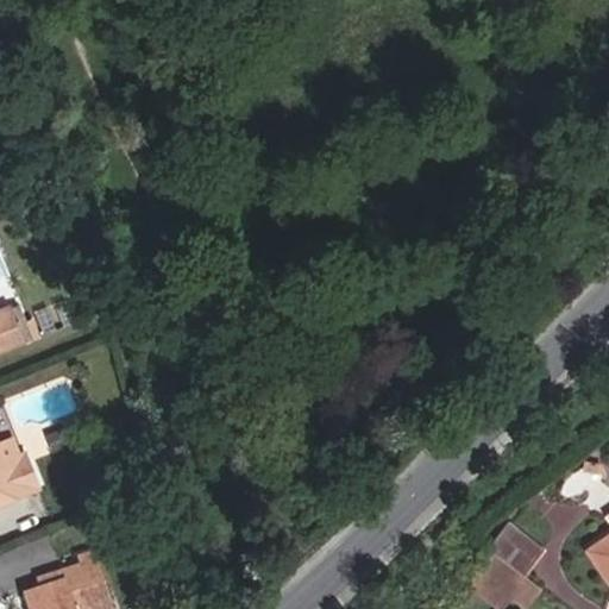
[(80,202),(73,187),(60,192),(66,207),(80,202)]
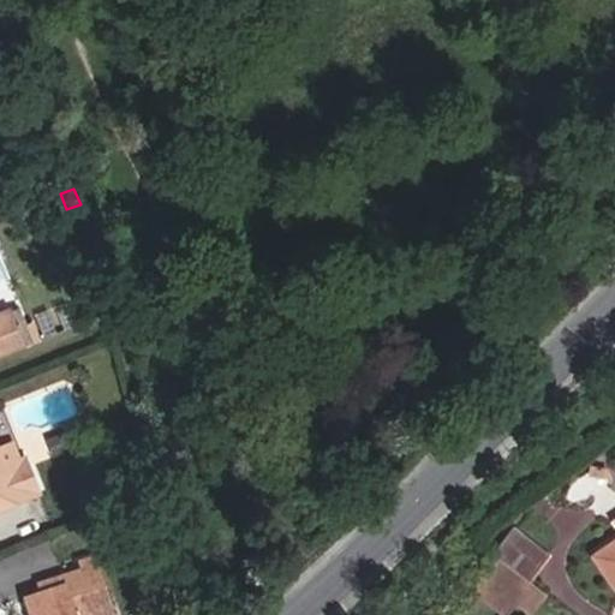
[(0,354),(23,345),(10,310),(0,312),(0,354)]
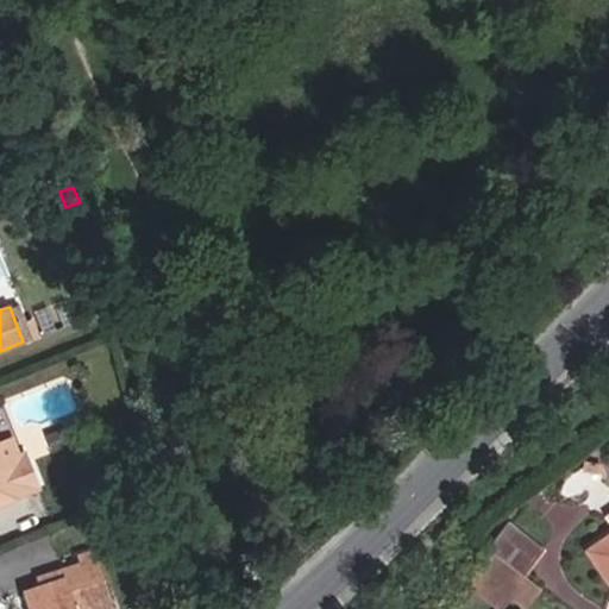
[(56,453),(70,446),(64,431),(50,437),(56,453)]
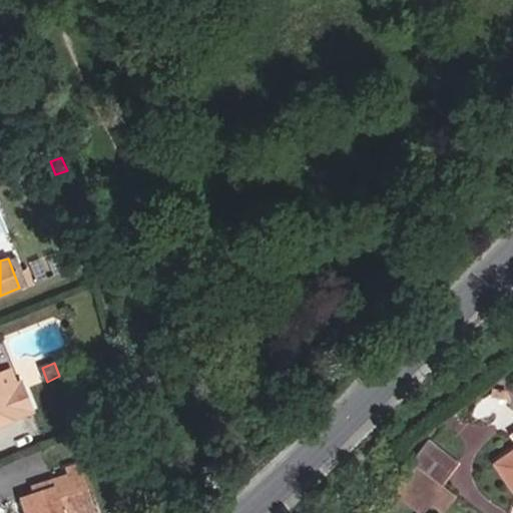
[(0,387),(17,381),(10,367),(0,371),(0,387)]
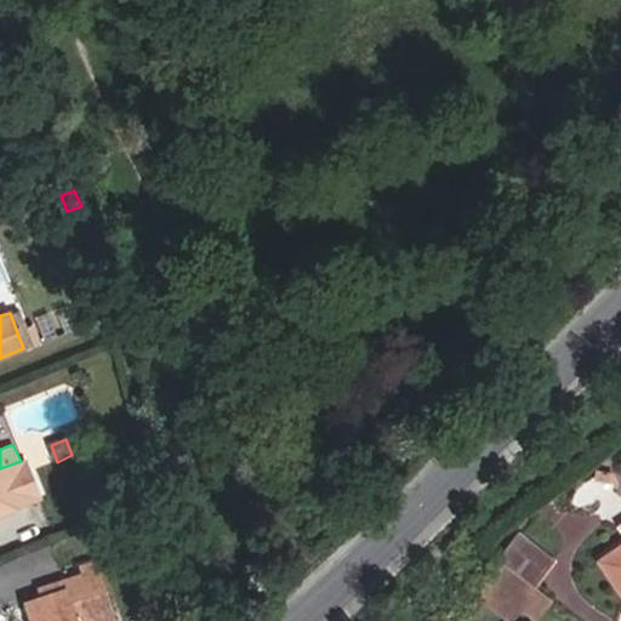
[(0,513),(38,499),(23,460),(21,461),(0,468),(0,513)]
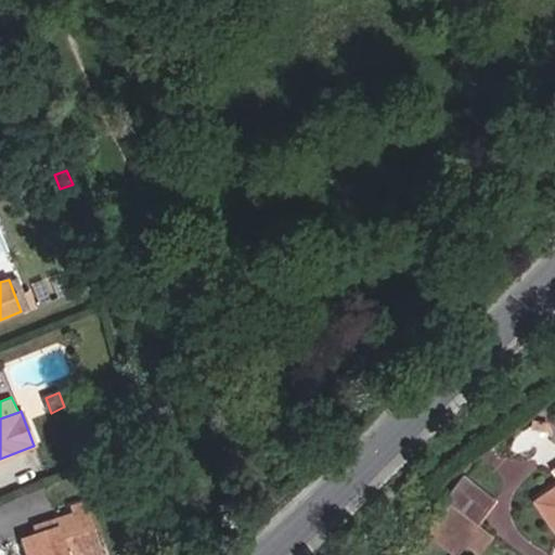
[(554,532),(554,466),(549,470),(554,479),(554,488),(533,502),(554,532)]
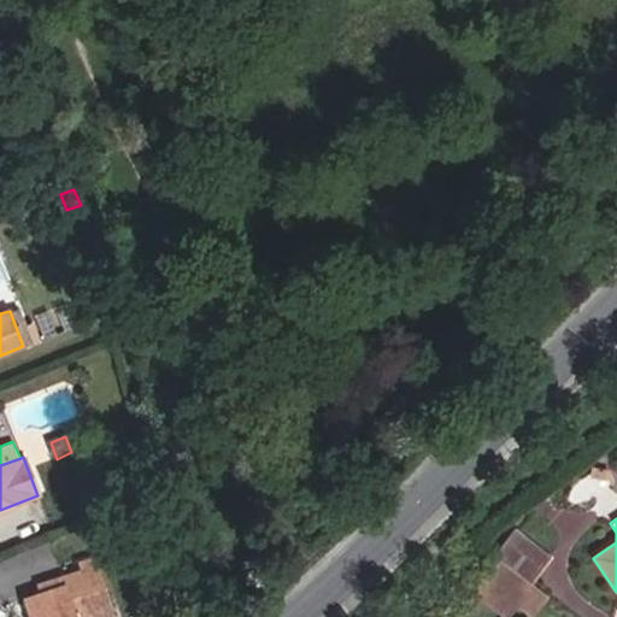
[(529,585),(550,559),(513,529),(493,556),(529,585)]
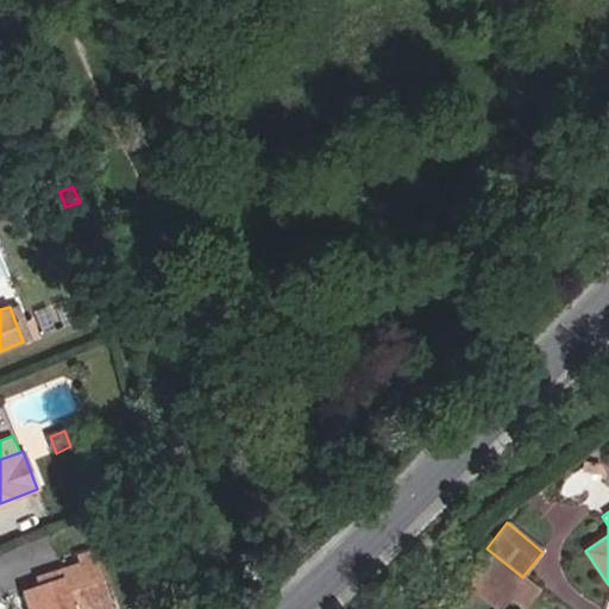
[(523,608),(525,608),(539,590),(522,577),(487,548),(462,582),(472,591),(484,577),(508,596),(523,608)]
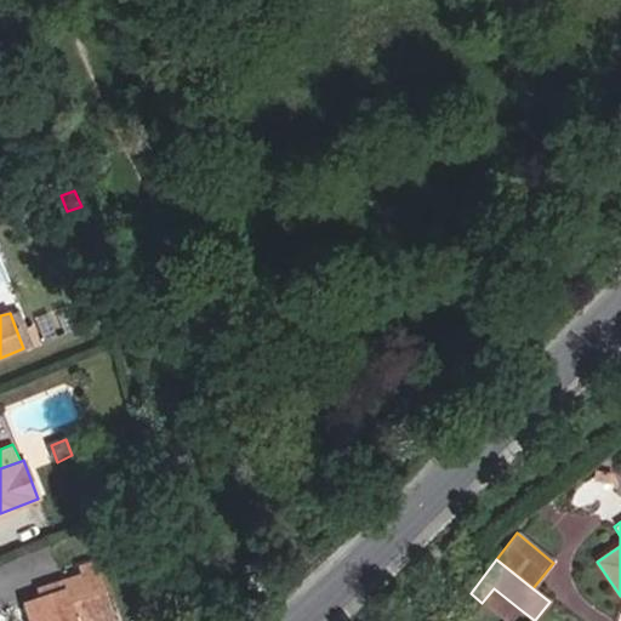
[(83,576),(100,571),(96,562),(80,567),(83,576)]
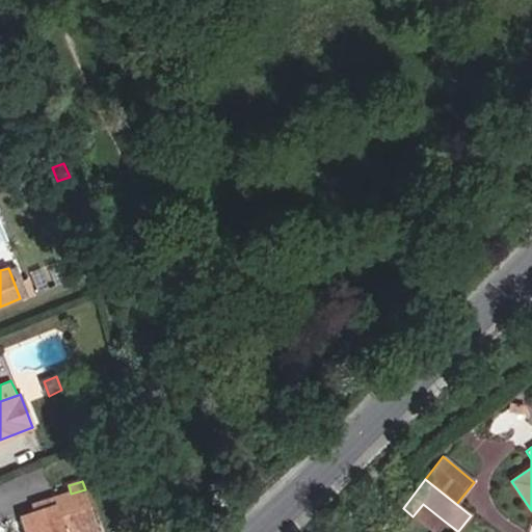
[(77,531),(96,526),(85,489),(71,494),(54,499),(56,506),(34,512),(20,516),(24,531),(77,531)]
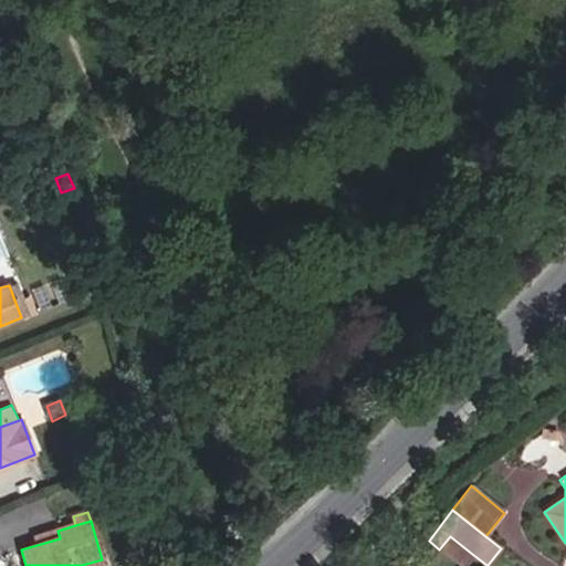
[(37,545),(60,538),(58,531),(34,537),(37,545)]
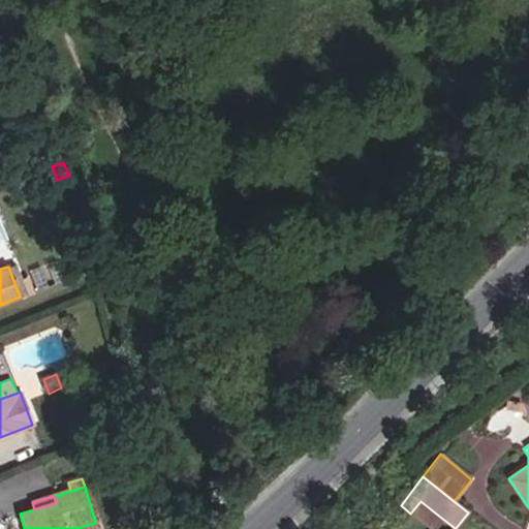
[(430,528),(432,528),(441,518),(421,501),(410,514),(430,528)]
